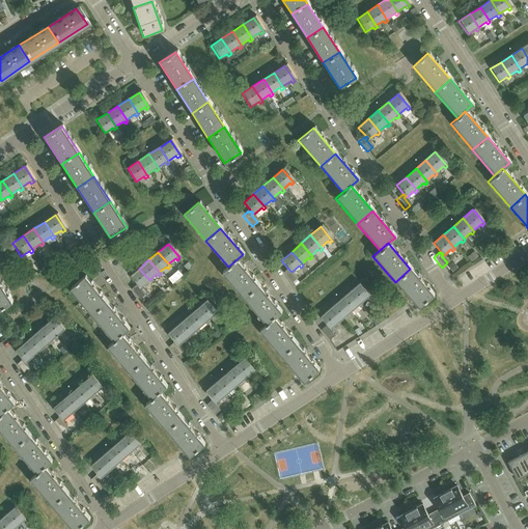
[(257,286),(235,260),(228,267),(221,273),(243,299),(257,286)]
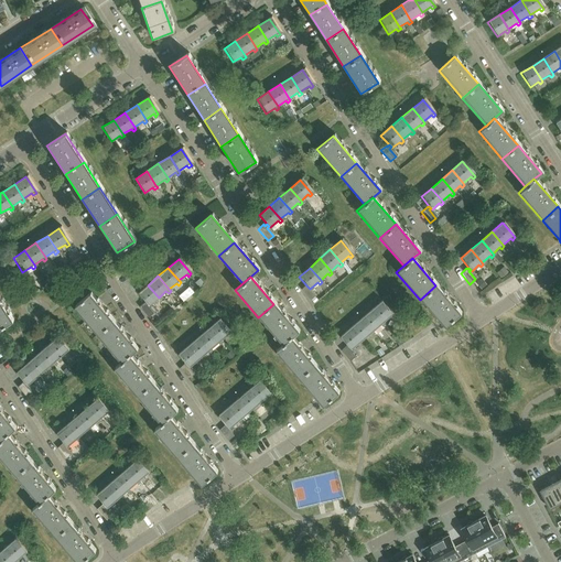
[(479,289),(485,285),(479,278),(474,281),(479,289)]
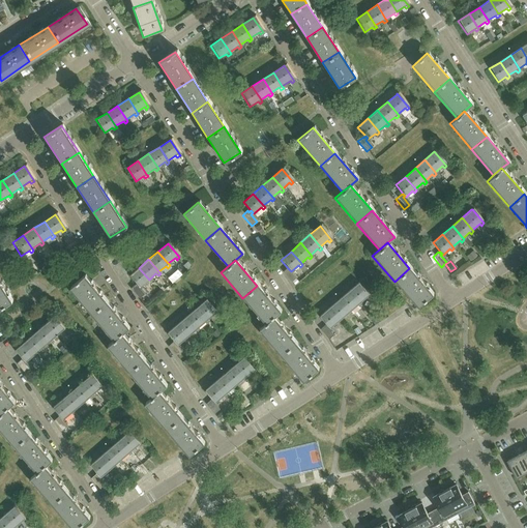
[(128,276),(136,286),(138,288),(139,289),(146,283),(148,284),(150,282),(149,280),(139,268),(128,276)]
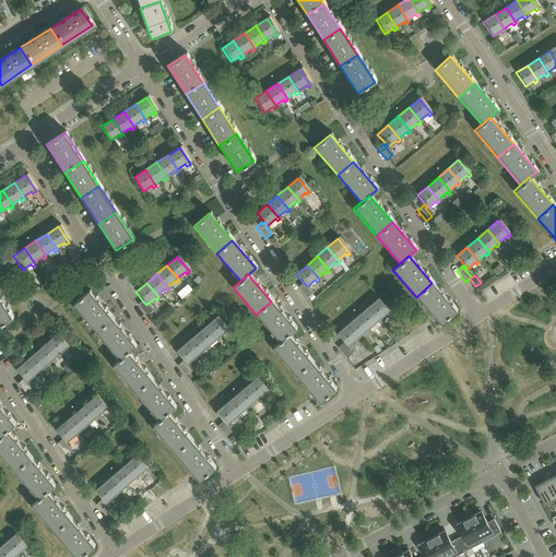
[(305,287),(306,285),(304,283),(303,284),(302,284),(296,288),(306,299),(311,295),(305,287)]
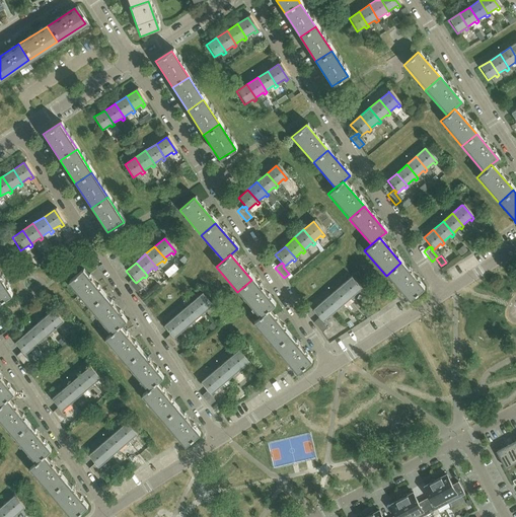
[(423,289),(400,263),(386,276),(400,293),(408,301),(423,289)]
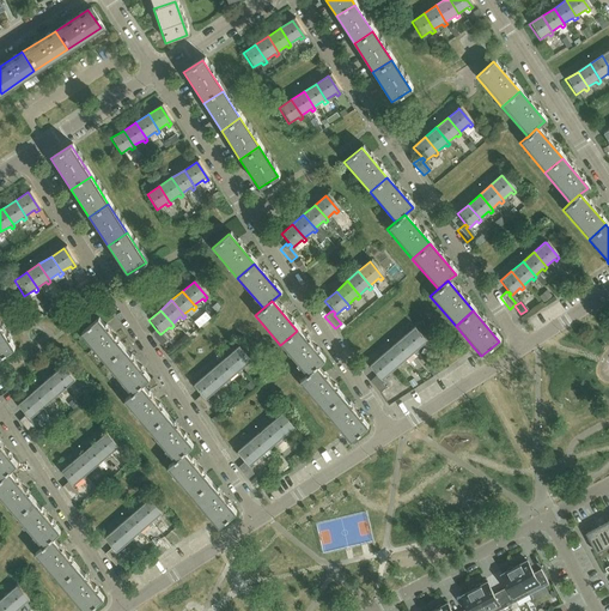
[(79,334),(104,364),(121,350),(96,320),(79,334)]
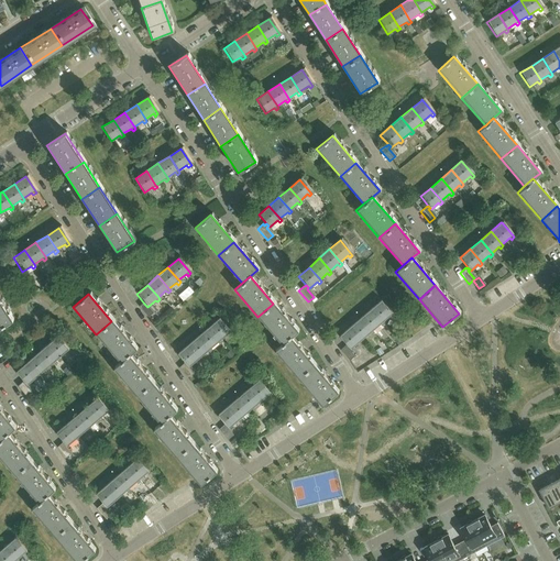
[(380,301),(370,310),(381,322),(387,317),(390,319),(392,316),(380,301)]
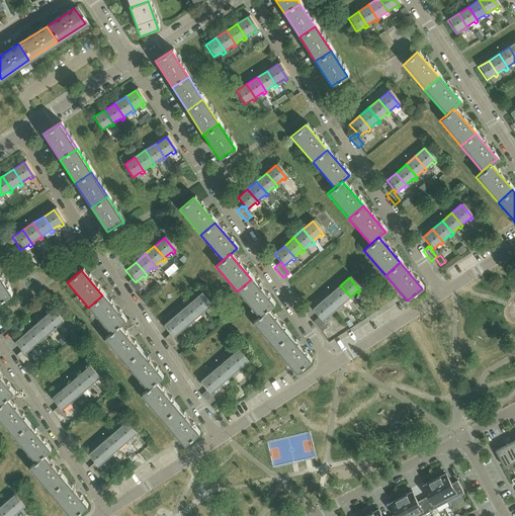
[(0,301),(10,294),(0,278),(0,301)]
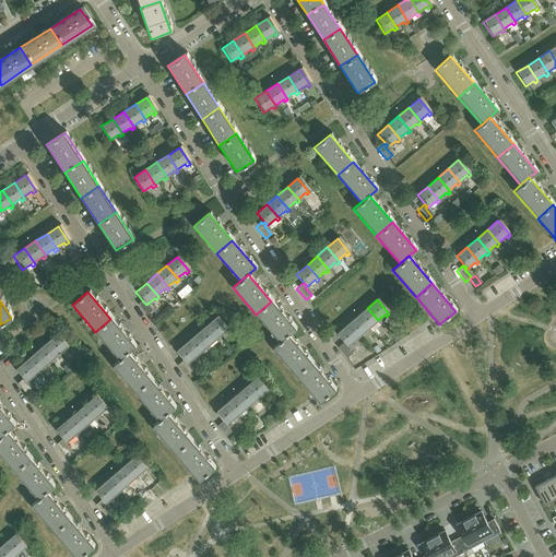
[(144,305),(145,304),(143,301),(142,303),(141,301),(135,306),(145,317),(151,312),(144,305)]
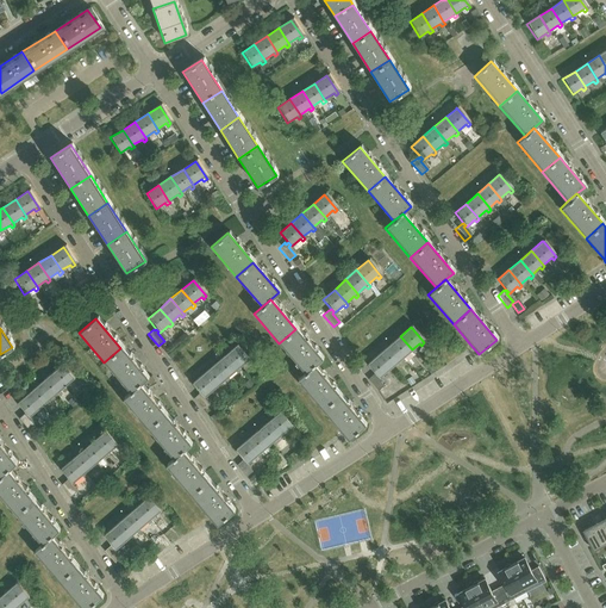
[(322,359),(295,329),(279,343),(305,373),(313,366),(322,359)]
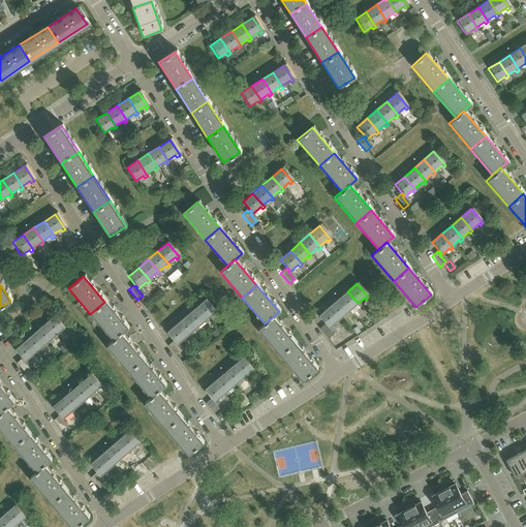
[(359,305),(358,303),(347,291),(337,300),(347,312),(354,306),(357,308),(359,305)]
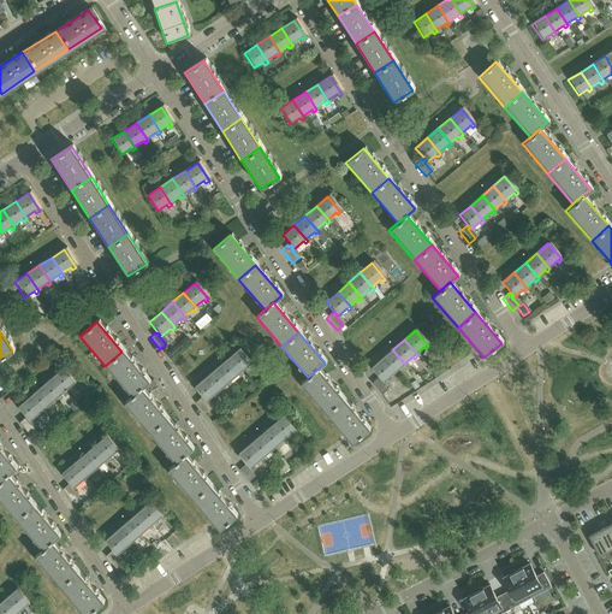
[(238,349),(227,359),(239,373),(247,366),(249,369),(251,366),(238,349)]
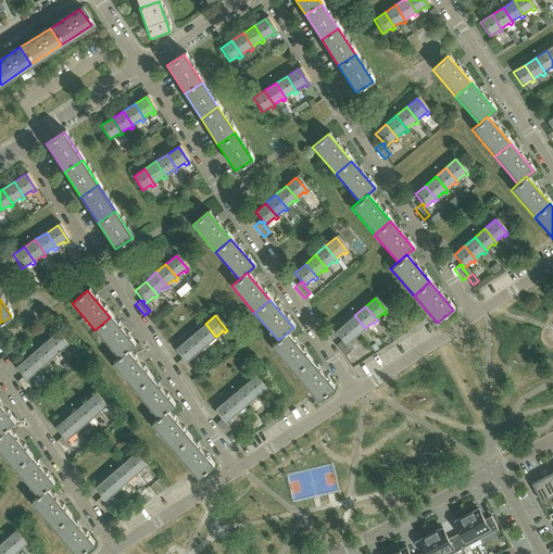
[(367,329),(365,328),(354,315),(344,324),(355,337),(363,330),(365,332),(367,329)]
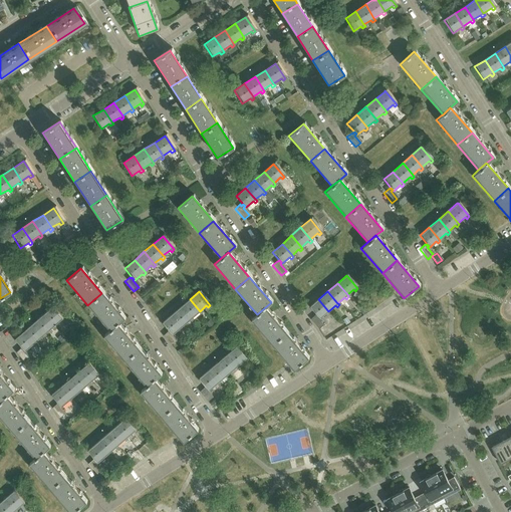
[(101,293),(87,305),(108,330),(116,323),(123,318),(101,293)]
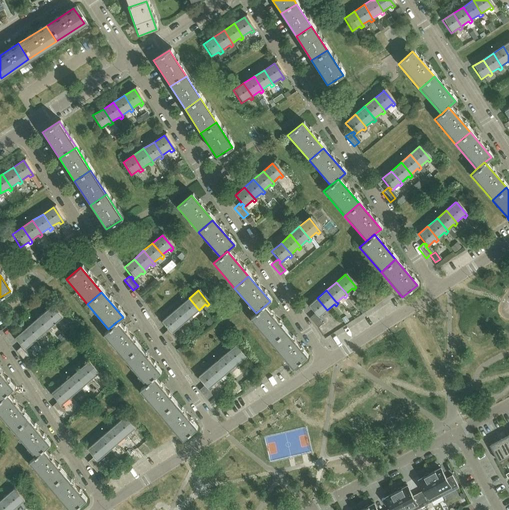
[(200,312),(199,310),(189,298),(179,306),(189,318),(196,312),(198,314),(200,312)]
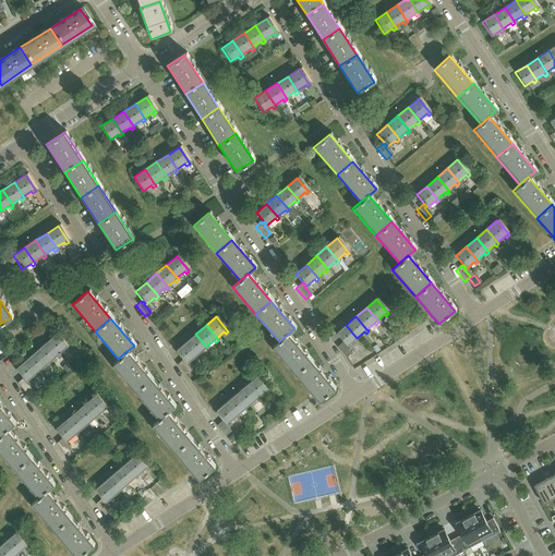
[(344,343),(345,346),(347,347),(353,340),(357,342),(359,339),(357,338),(346,325),(336,334),(344,343)]
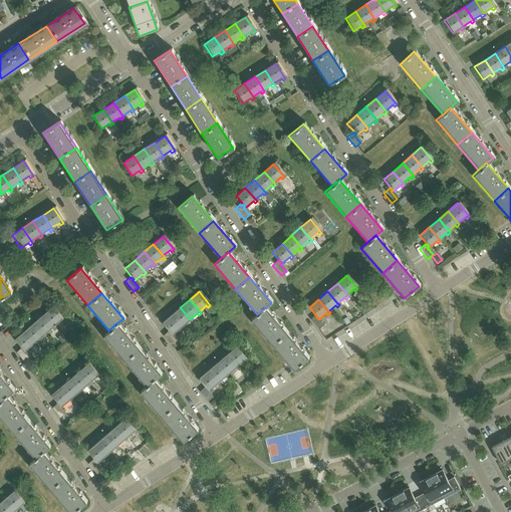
[(192,321),(190,319),(180,307),(171,315),(181,327),(188,321),(190,323),(192,321)]
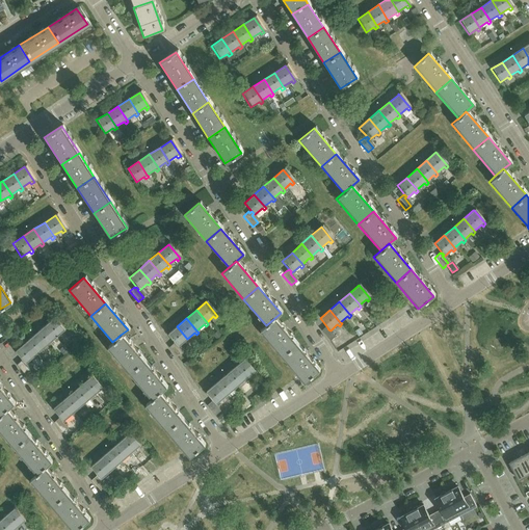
[(53,319),(43,327),(53,339),(60,334),(62,335),(64,333),(53,319)]
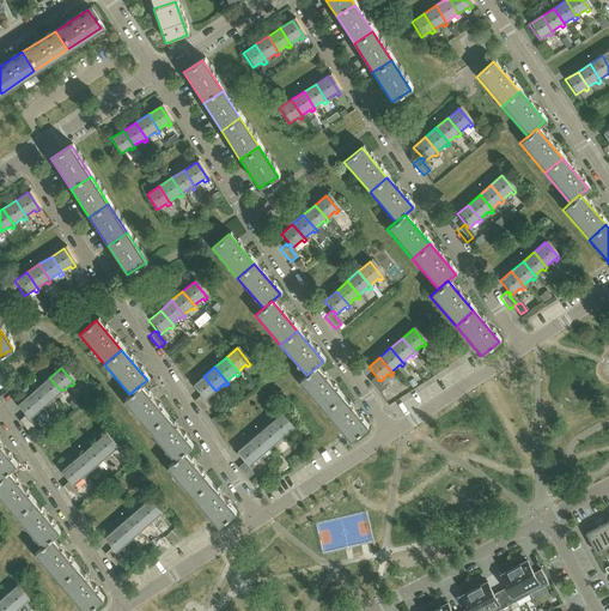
[(341,398),(315,368),(306,375),(298,382),(324,412),(341,398)]
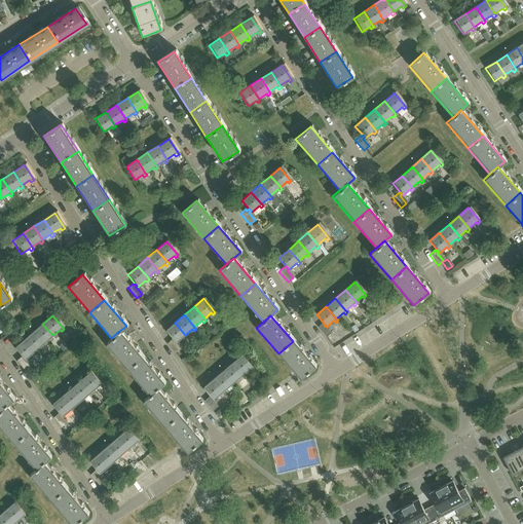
[(165,332),(173,340),(175,342),(175,343),(182,337),(185,339),(187,337),(185,335),(175,323),(165,332)]
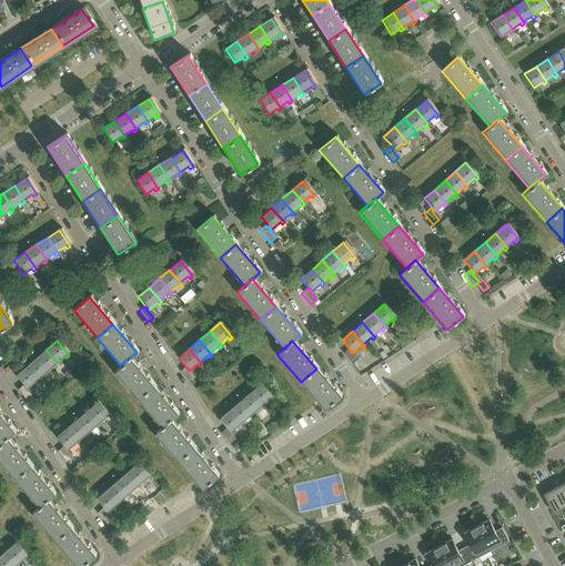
[(59,364),(57,362),(46,350),(36,359),(47,371),(53,365),(57,366),(59,364)]
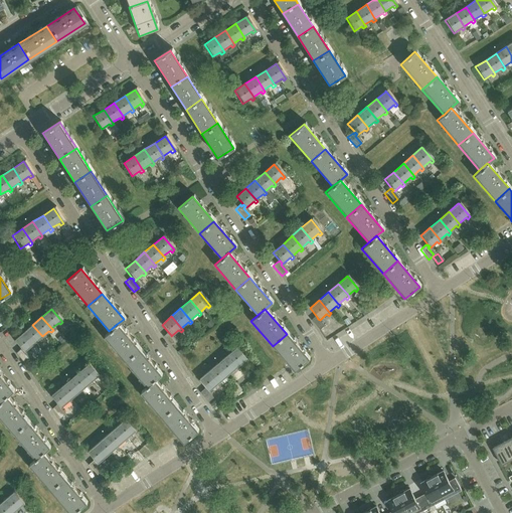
[(317,320),(318,319),(317,317),(315,318),(314,317),(309,322),(318,332),(323,327),(317,320)]
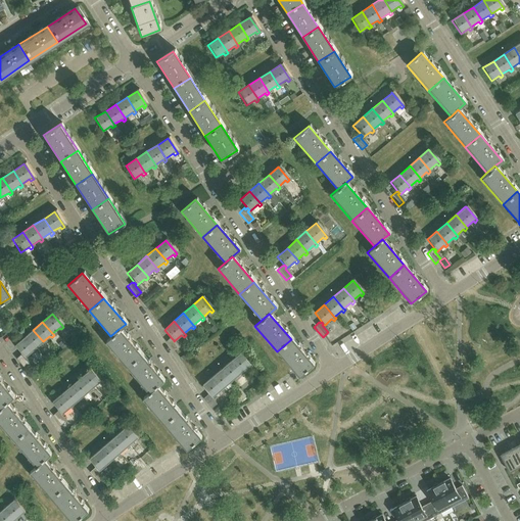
[(119,329),(110,336),(104,342),(126,368),(141,354),(119,329)]
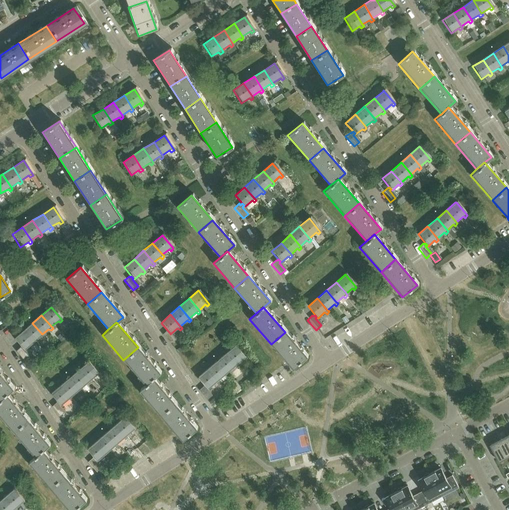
[(44,336),(42,334),(32,323),(23,331),(33,342),(39,337),(41,338),(44,336)]
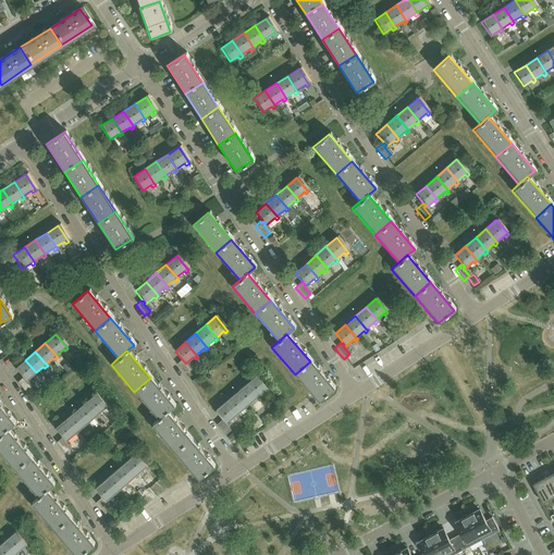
[(14,369),(23,378),(25,380),(25,381),(33,375),(35,377),(37,374),(36,372),(25,360),(14,369)]
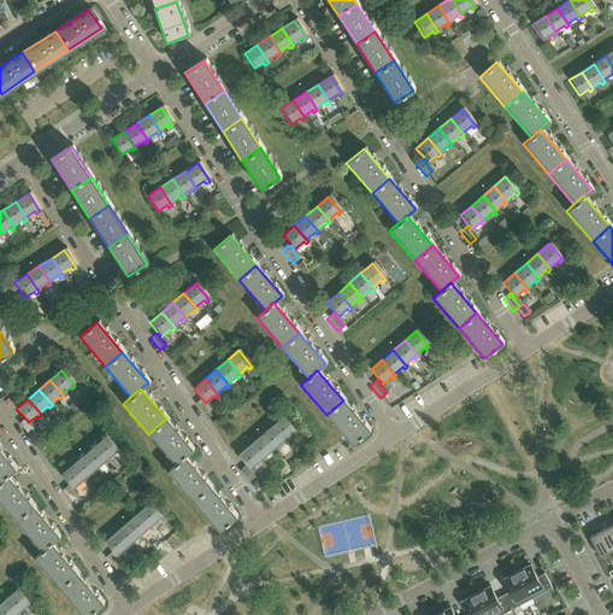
[(202,404),(205,402),(202,399),(200,402),(199,400),(193,405),(204,417),(210,413),(202,404)]
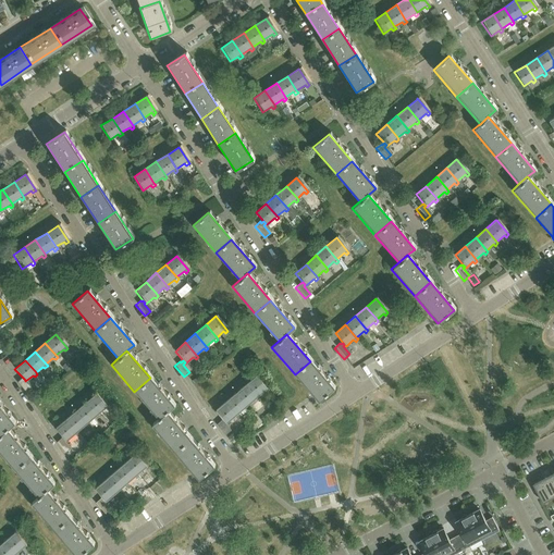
[(333,389),(310,361),(295,374),(311,394),(318,402),(333,389)]
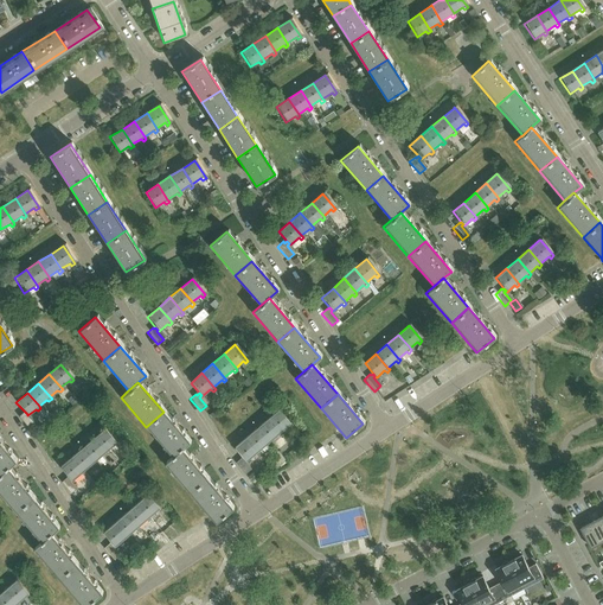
[(277,411),(267,420),(278,434),(286,427),(289,430),(292,427),(277,411)]
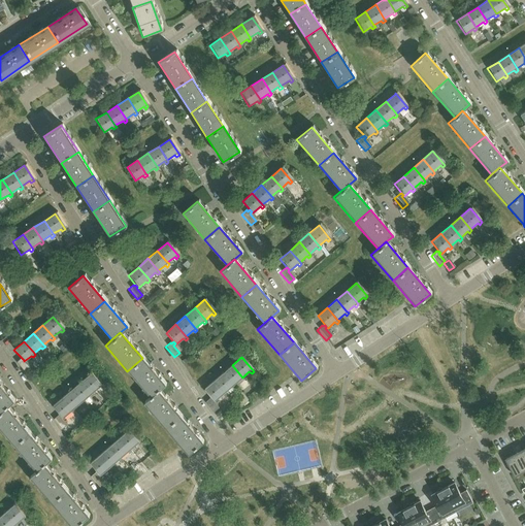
[(22,362),(24,360),(22,358),(20,360),(19,359),(13,363),(23,373),(28,369),(22,362)]
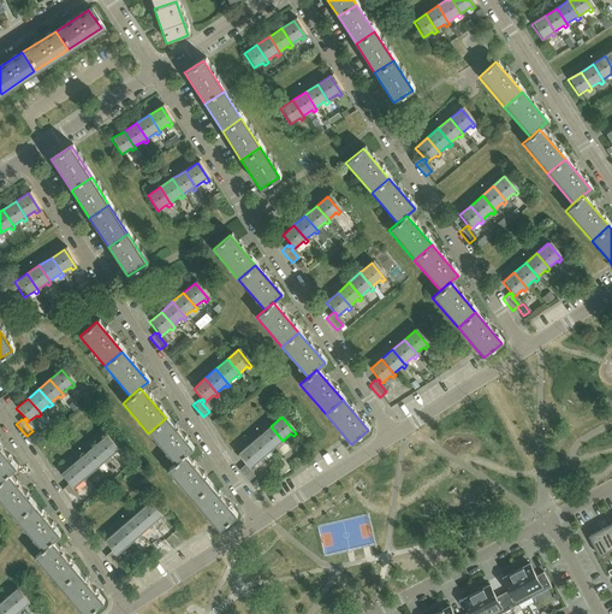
[(166,418),(148,434),(174,464),(183,455),(191,449),(166,418)]
